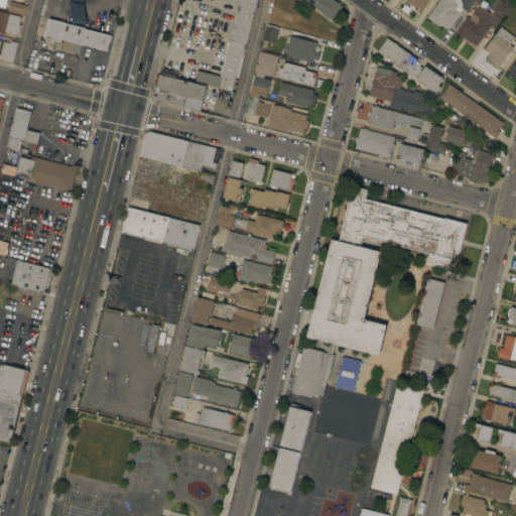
[(195,83),(197,71),(217,76),(225,42),(228,42),(237,4),(220,0),(257,0),(238,78),(235,77),(232,87),(227,85),(226,90),(207,86),(195,83)]
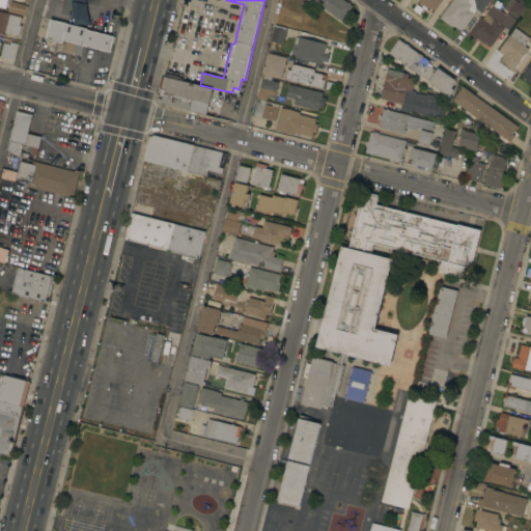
[(342,0),(346,3),(347,2),(350,3),(350,4),(352,6),(341,21),(338,18),(337,19),(310,0),(342,0)]
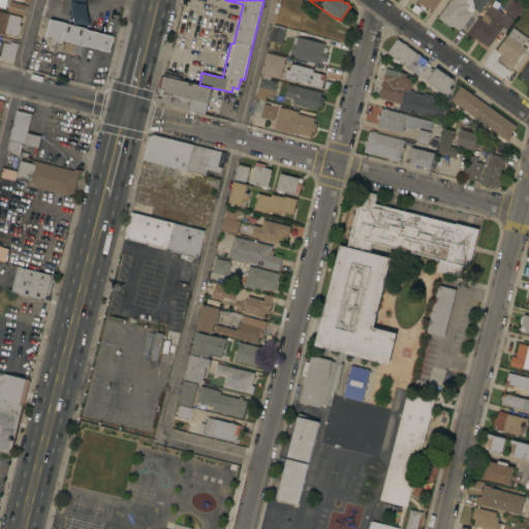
[(439,0),(432,11),(426,7),(424,10),(418,6),(419,5),(416,2),(416,1),(414,0),(439,0)]
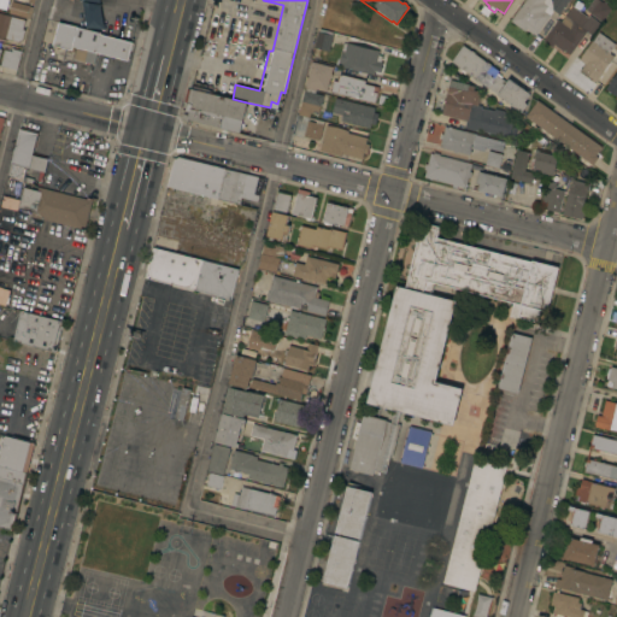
[(550,15),(550,16),(535,35),(526,29),(523,31),(509,21),(523,0),(550,0),(552,11),(550,15)]
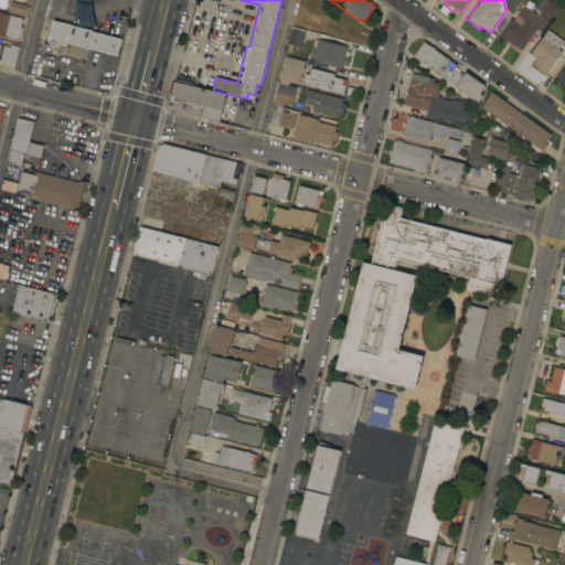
[(547,0),(558,8),(550,20),(535,9),(541,0),(547,0)]
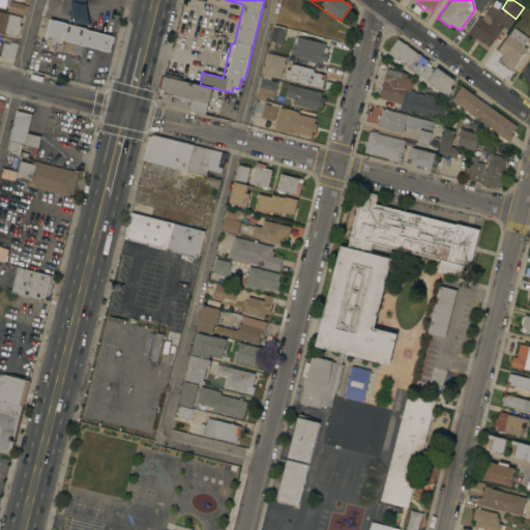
[(24,5),(27,6),(24,16),(21,15),(21,16),(6,11),(8,1),(24,5)]
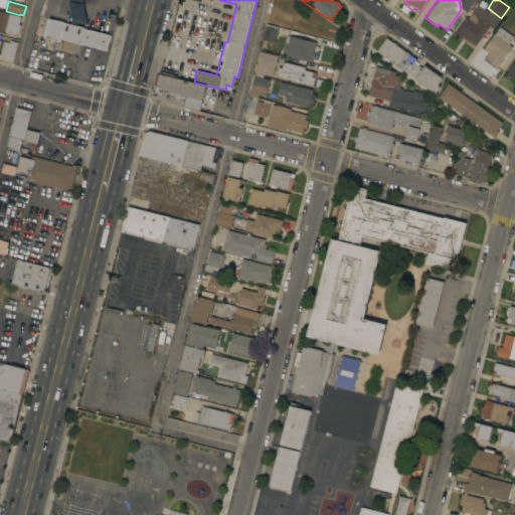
[(69,24),(81,23),(80,3),(68,3),(69,24)]
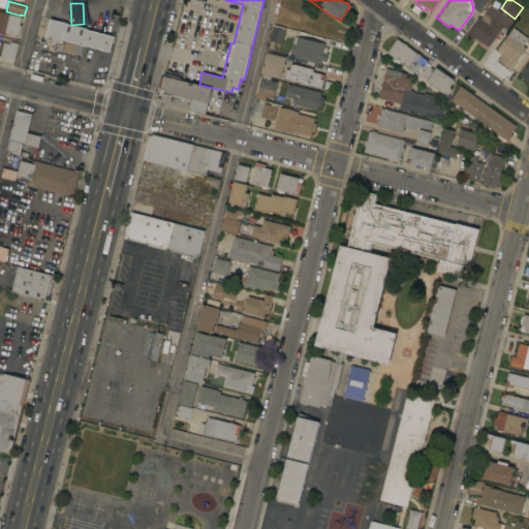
[(488,47),(484,43),(483,44),(474,38),(472,40),(464,35),(477,17),(480,19),(490,5),(503,14),(497,23),(502,27),(488,47)]
